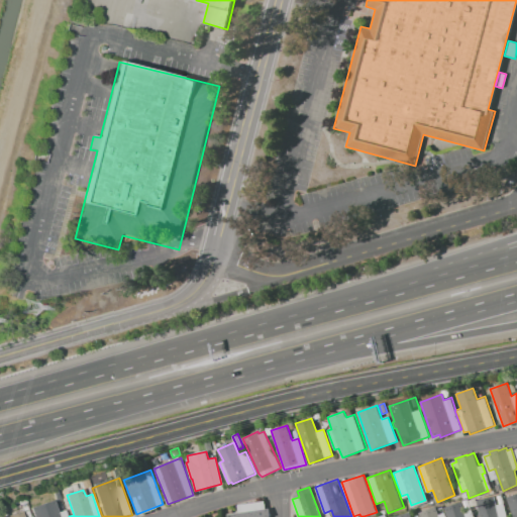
[(516,516),(514,516),(507,498),(516,494),(516,516)]
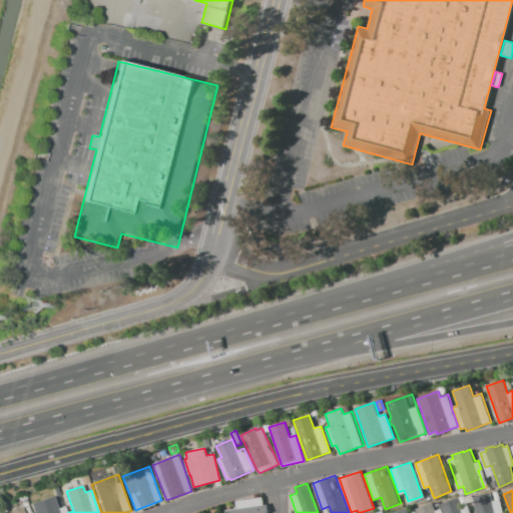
[(37,512),(35,506),(38,505),(37,500),(58,493),(64,512),(37,512)]
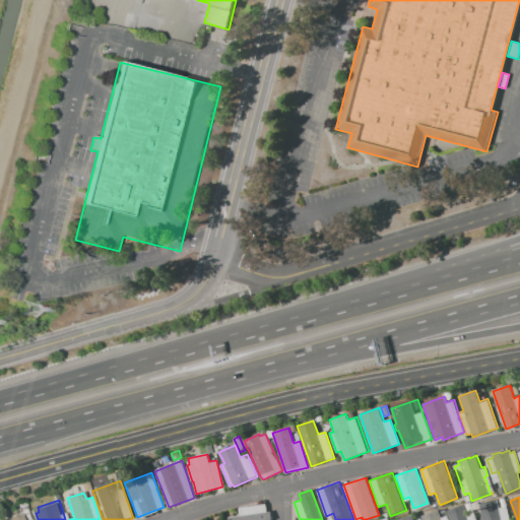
[(483,519),(480,506),(499,502),(502,512),(508,511),(510,519),(483,519)]
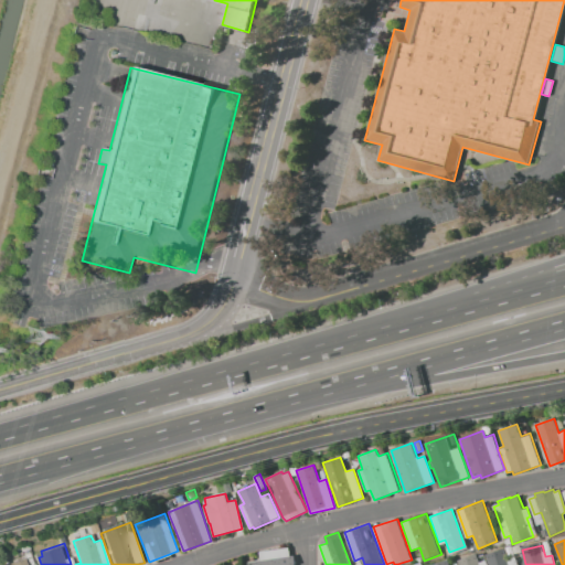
[(248,564),(248,562),(260,560),(259,552),(288,547),(290,556),(294,555),(295,564),(248,564)]
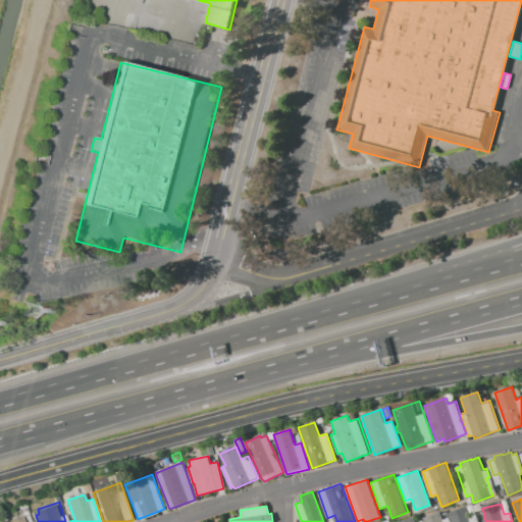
[(452,521),(449,512),(465,507),(469,518),(476,515),(478,521),(452,521)]
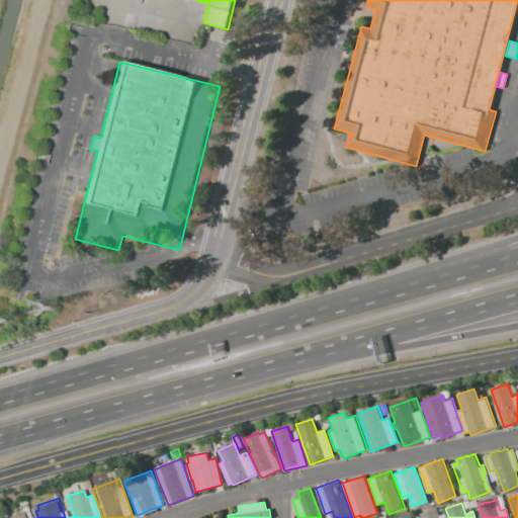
[(421,517),(420,514),(437,508),(439,515),(444,513),(445,517),(421,517)]
